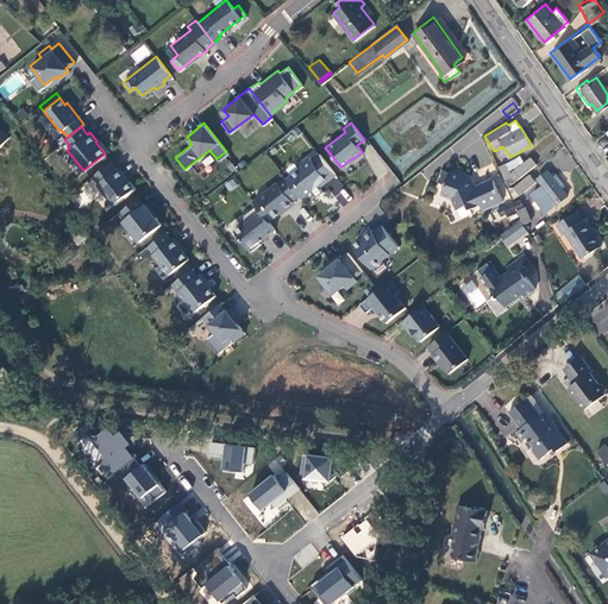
[(334,174),(318,152),(311,158),(308,156),(299,163),(301,165),(289,176),(304,194),(317,184),(318,186),(334,174)]
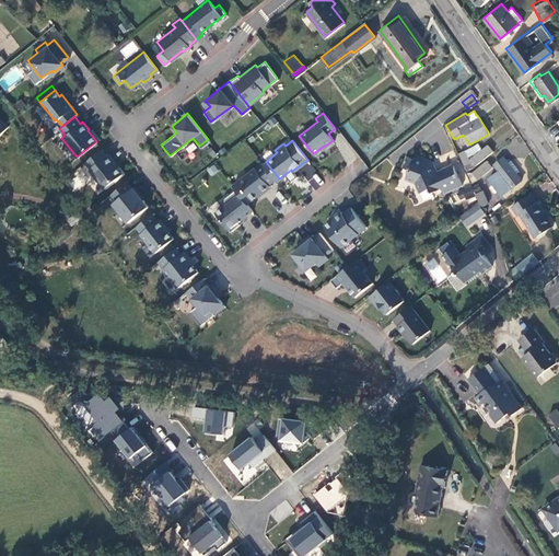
[(458,153),(466,171),(492,151),(489,147),(480,152),(476,147),(458,153)]
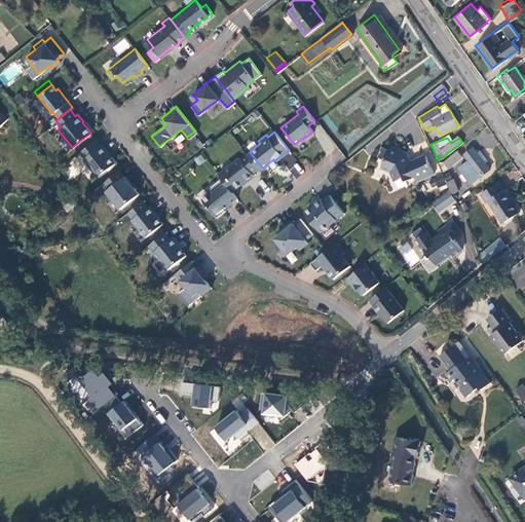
[(107,151),(101,144),(99,146),(94,140),(79,151),(84,157),(83,158),(97,176),(114,162),(106,152),(107,151)]
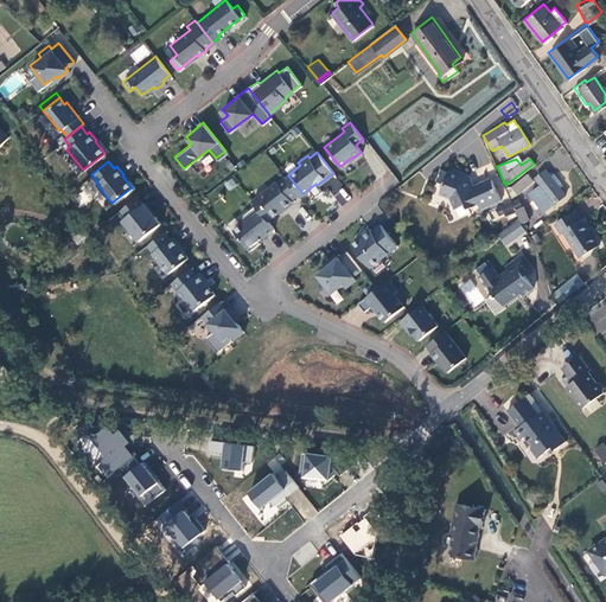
[(499,198),(490,177),(471,186),(464,172),(448,167),(446,171),(439,168),(435,180),(442,183),(439,191),(450,196),(454,206),(465,202),(469,206),(477,202),(480,207),(499,198)]
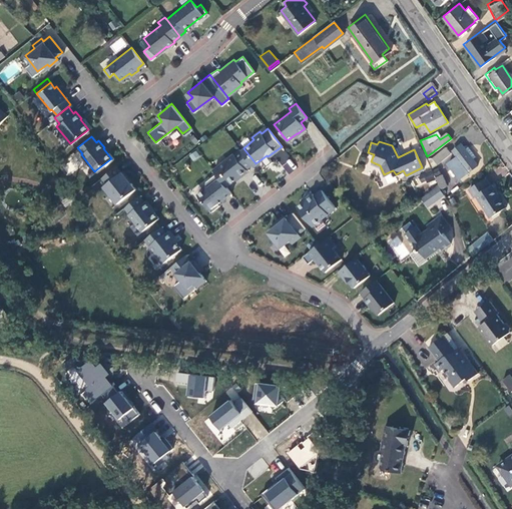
[(459,144),(452,150),(456,156),(448,163),(459,177),(476,164),(471,158),(473,156),(467,147),(464,150),(459,144)]
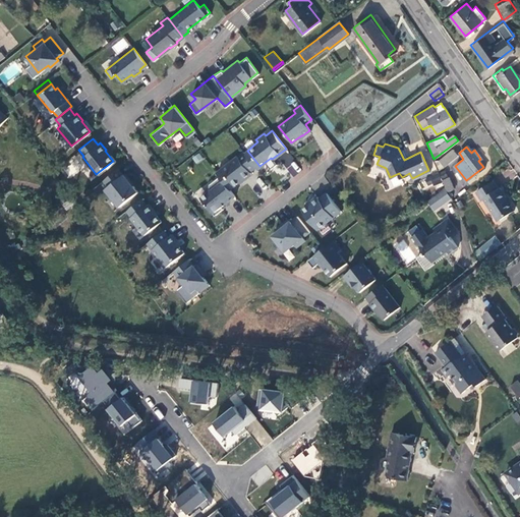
[(452,149),(438,160),(444,166),(457,156),(452,149)]
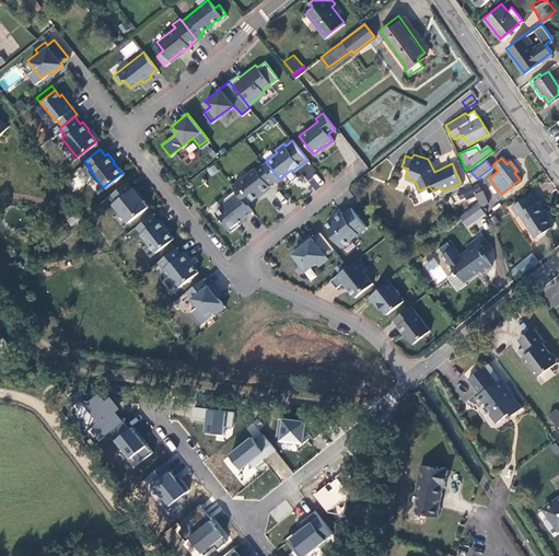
[(275,178),(261,162),(255,169),(254,168),(235,182),(249,200),(260,192),(261,193),(269,186),(267,184),(275,178)]
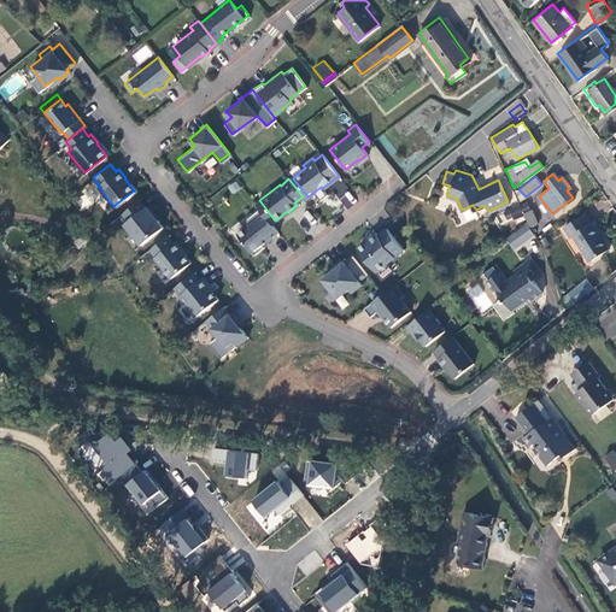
[(348,213),(358,205),(341,184),(330,192),(348,213)]
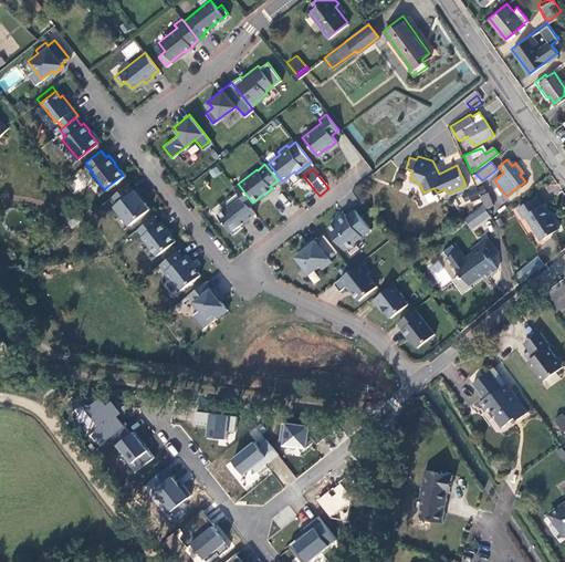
[(213,183),(222,178),(218,170),(209,175),(213,183)]
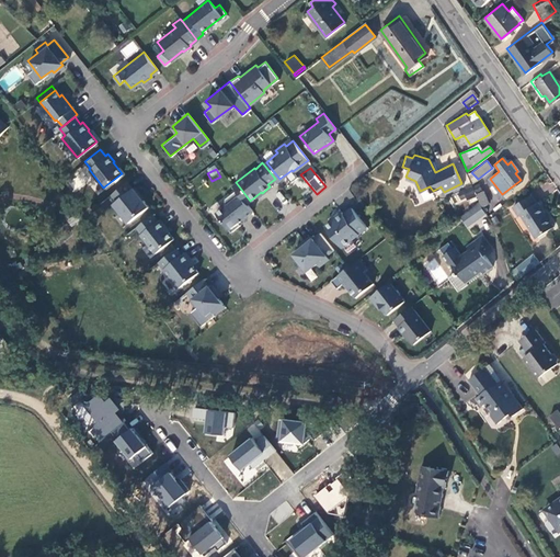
[(139,194),(134,186),(130,188),(126,181),(111,193),(115,200),(113,203),(127,222),(147,206),(138,195),(139,194)]
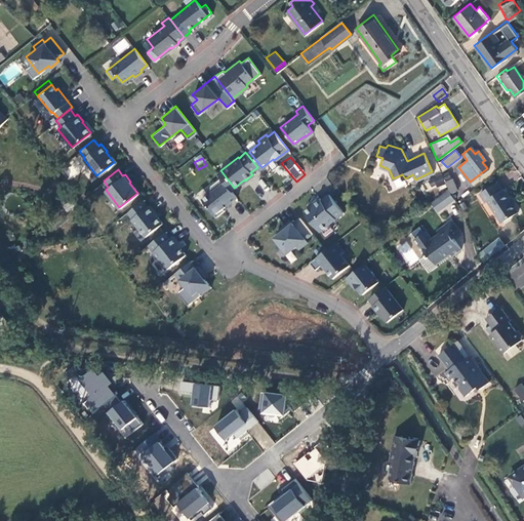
[(231,190),(234,188),(220,170),(217,173),(219,177),(231,190)]
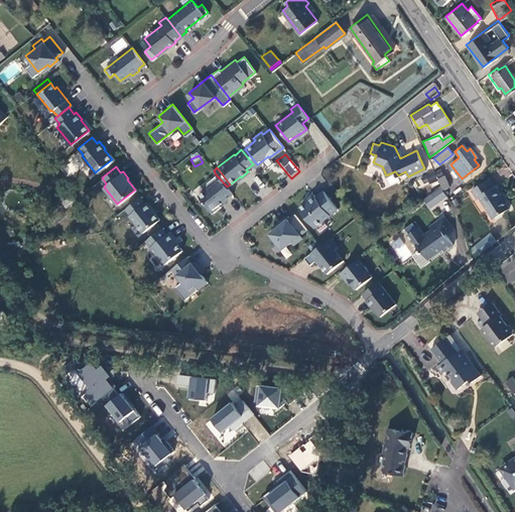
[(227,186),(216,174),(207,181),(206,188),(198,195),(212,213),(221,206),(219,204),(232,194),(227,186)]
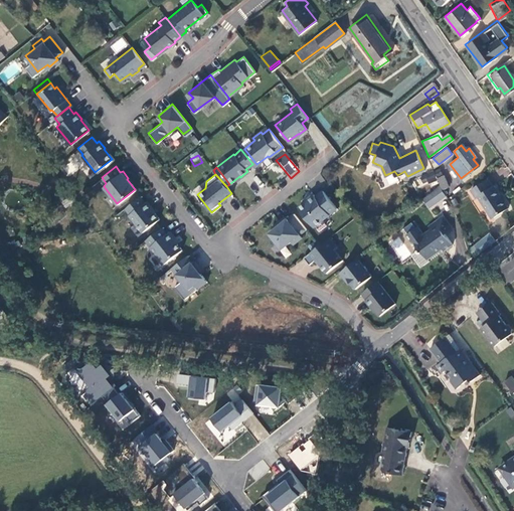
[(443,175),(437,178),(442,189),(448,186),(443,175)]
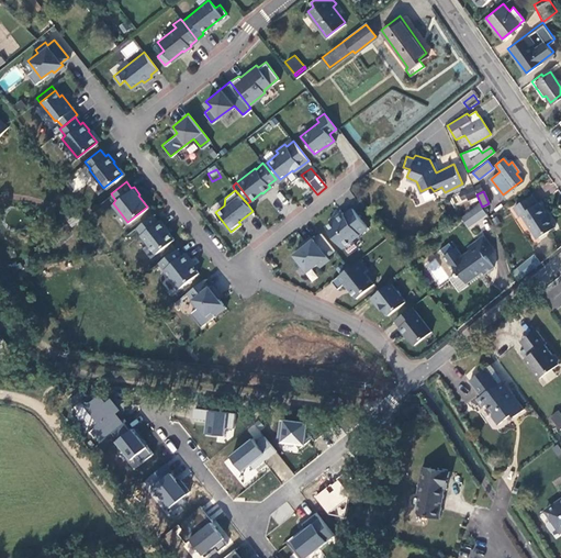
[(537,237),(554,225),(538,201),(536,203),(530,196),(513,207),(519,214),(520,213),(537,237)]
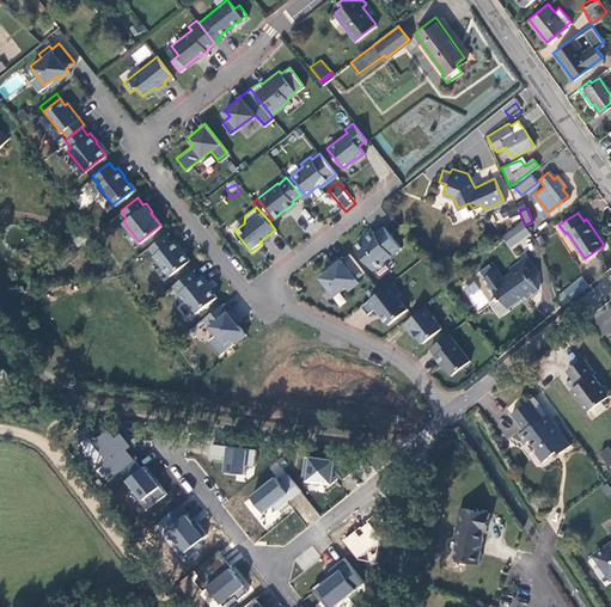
[(500,234),(506,240),(517,231),(512,225),(500,234)]
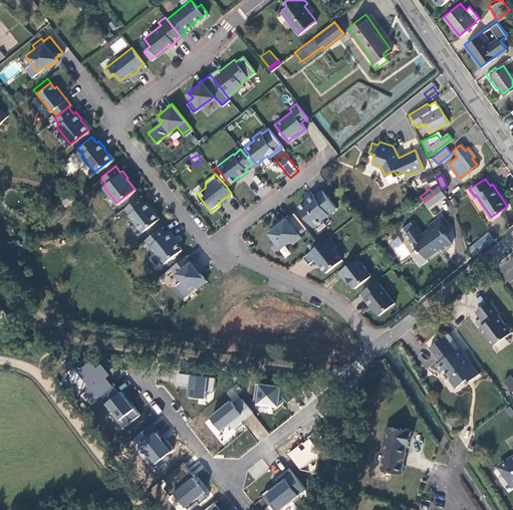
[(335,207),(320,190),(313,196),(311,193),(305,199),(306,200),(297,207),(312,226),(335,207)]
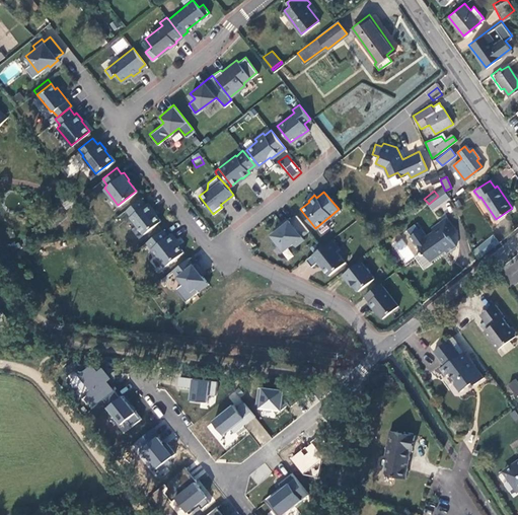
[(438,196),(429,204),(434,210),(443,203),(438,196)]
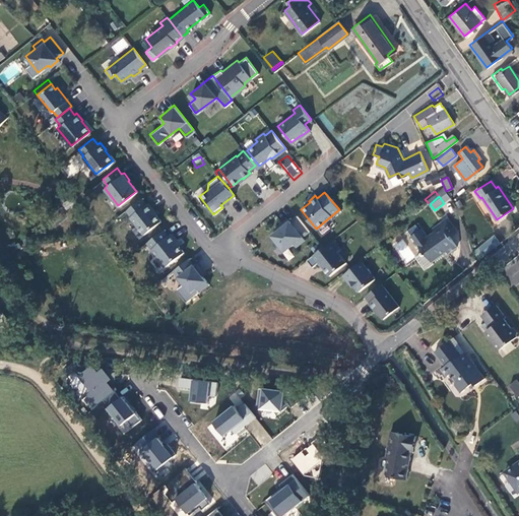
[(145,204),(140,198),(125,209),(130,215),(129,216),(142,234),(159,220),(151,210),(152,209),(147,202),(145,204)]
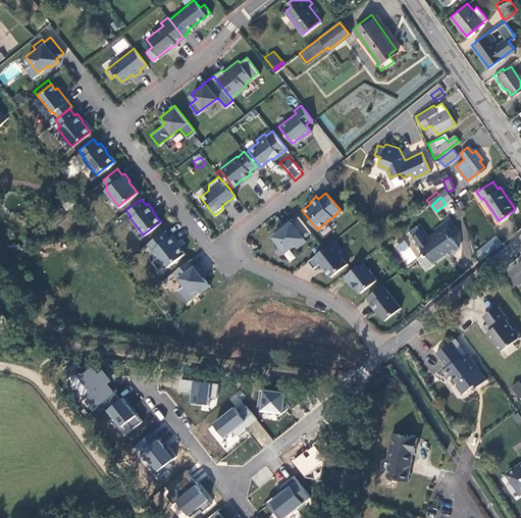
[(309,231),(297,216),(291,221),(289,218),(279,225),(281,228),(271,236),(284,252),(294,244),(296,247),(305,240),(303,237),(309,231)]
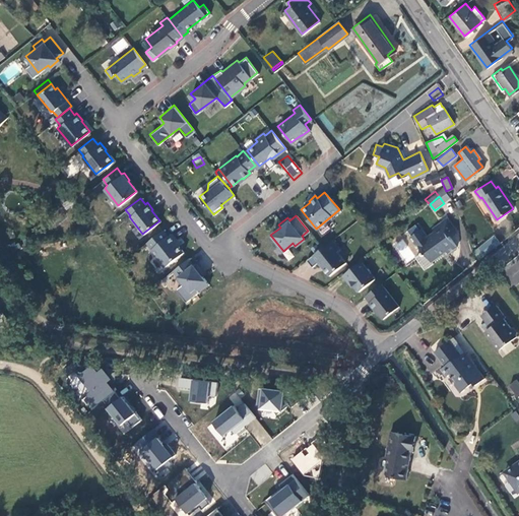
[(446,216),(439,222),(441,227),(450,240),(458,234),(446,216)]
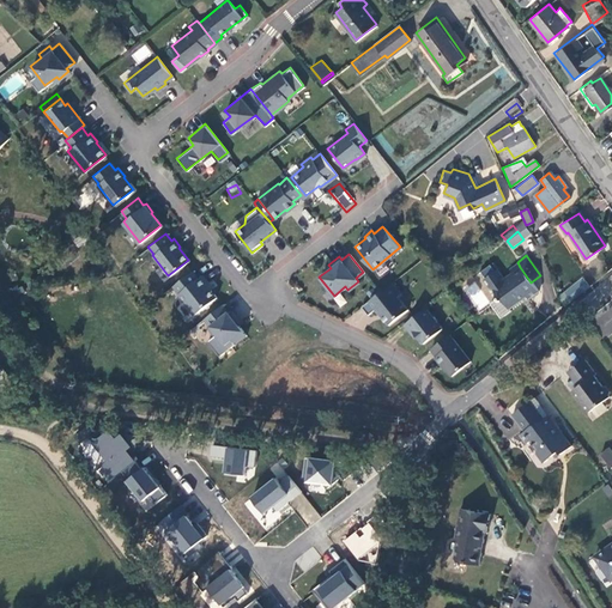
[(531,283),(520,267),(503,279),(496,269),(483,279),(488,286),(491,287),(500,299),(503,298),(509,305),(525,295),(527,297),(537,291),(531,283)]
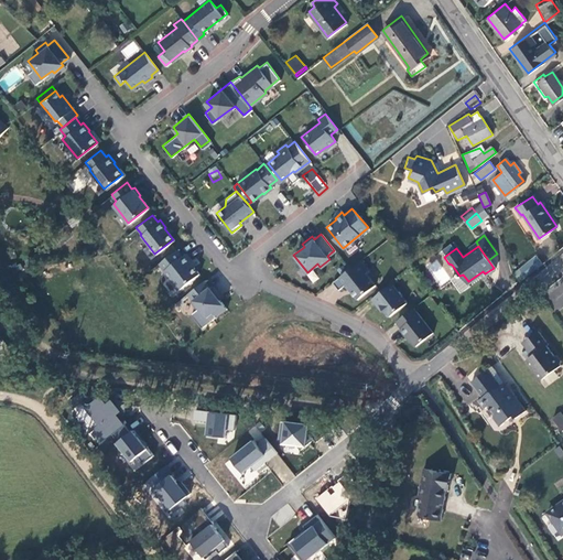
[(175,248),(159,262),(170,278),(177,289),(198,273),(190,261),(192,260),(185,251),(181,256),(175,248)]
